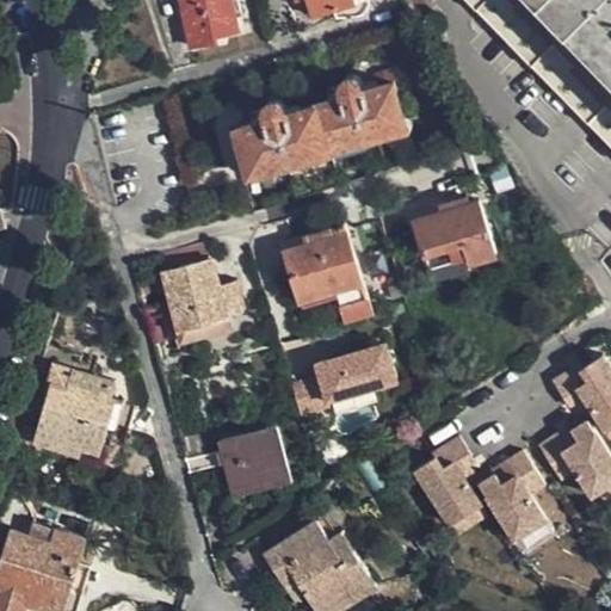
[(193,22),(186,24),(190,48),(217,43),(216,36),(239,31),(233,0),(181,0),(184,12),(191,12),(193,22)]
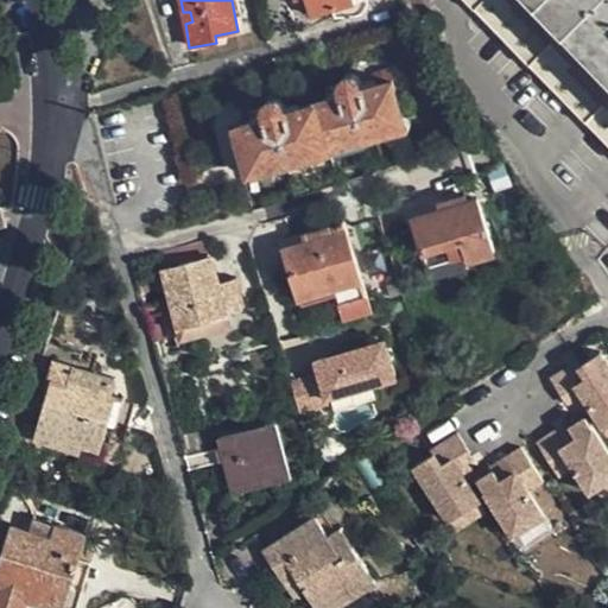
[(305,0),(311,18),(356,5),(354,0),(305,0)]
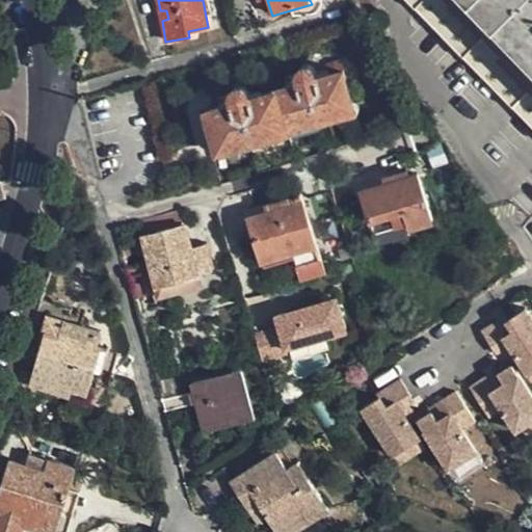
[(531,0),(405,0),(531,128),(531,0)]
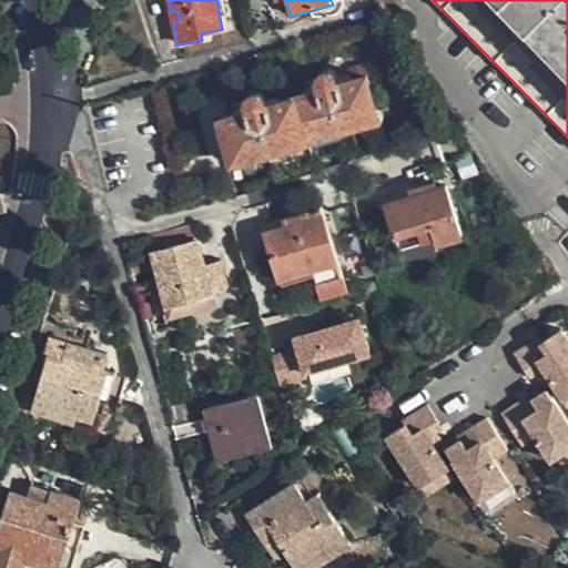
[(171,11),(173,22),(180,20),(178,11),(171,11)]
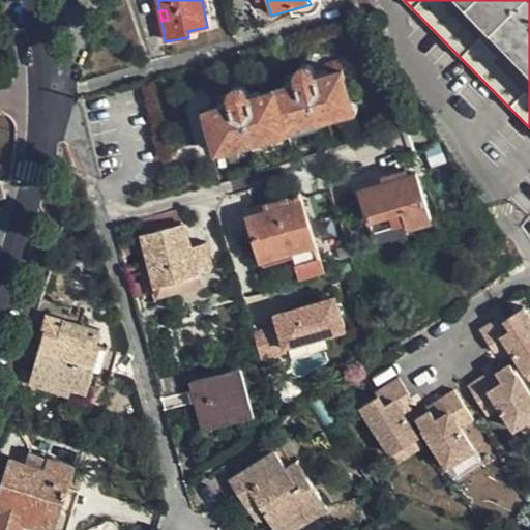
[(235,102),(224,106),(209,111),(219,147),(352,107),(342,72),(319,78),(318,72),(315,67),(311,64),(305,63),(300,66),(298,71),(299,75),(301,84),(287,87),(251,98),(247,88),(243,85),(239,84),(236,85),(233,88),(232,93),(235,102)]
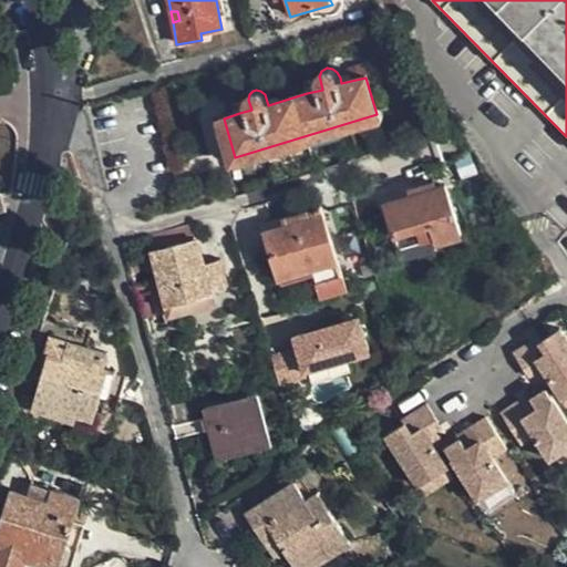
[(305,83),(307,93),(322,90),(320,80),(305,83)]
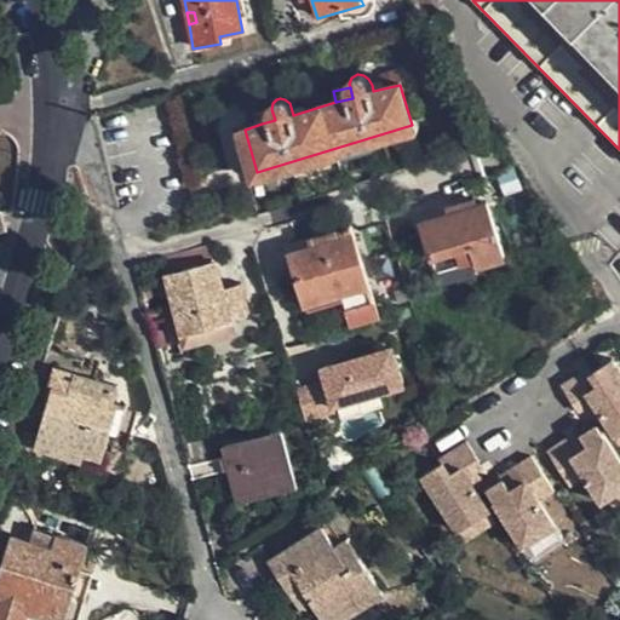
[(258,114),(262,124),(275,120),(271,109),(258,114)]
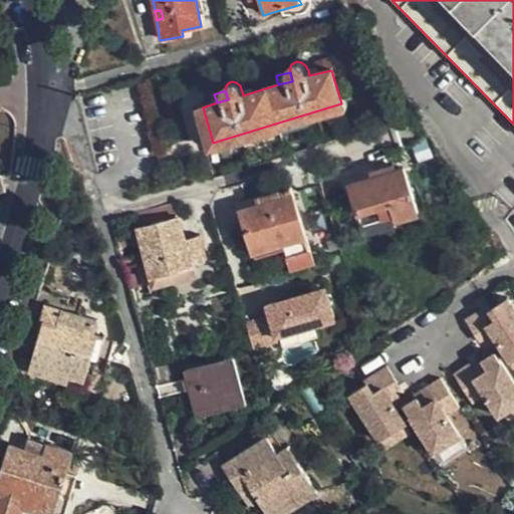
[(369,170),(371,177),(396,170),(394,163),(369,170)]
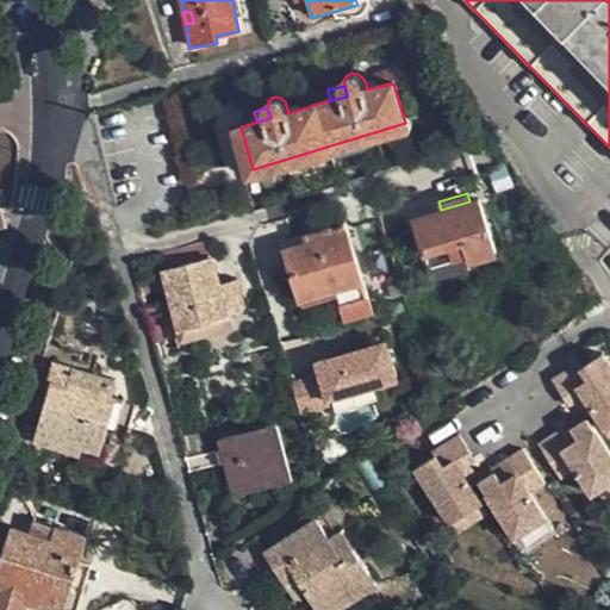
[(414,217),(419,236),(423,244),(414,247),(418,259),(428,256),(430,268),(470,255),(472,262),(497,255),(479,199),(470,201),(441,210),(414,217)]
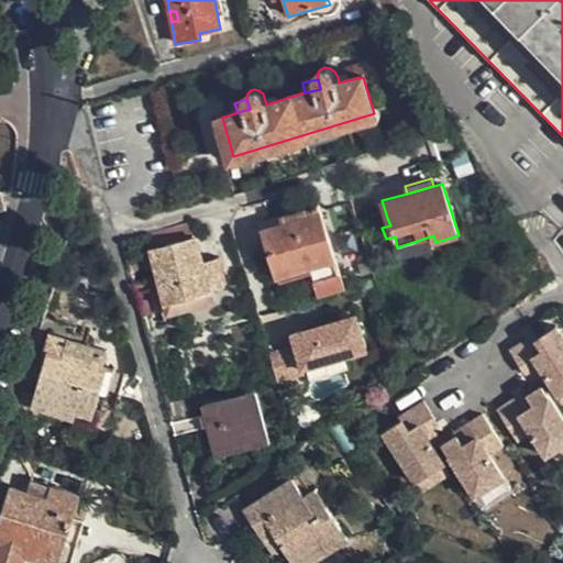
[(344,288),(339,274),(313,189),(302,192),(307,207),(280,216),(282,221),(264,228),(278,277),(311,267),(316,280),(320,297),(344,288)]
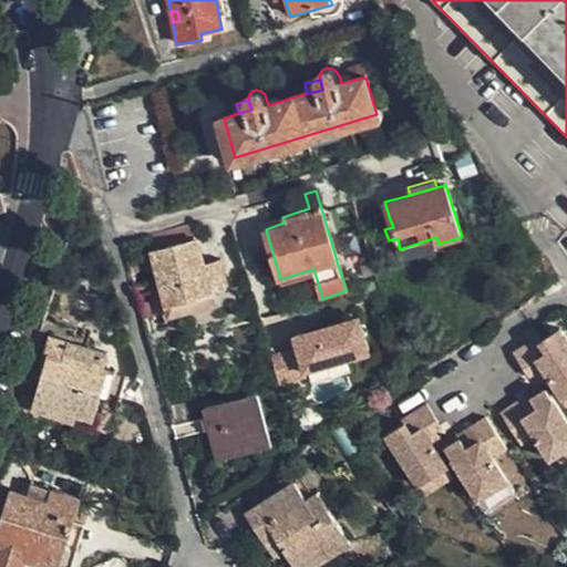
[(382,222),(384,229),(393,227),(390,219),(382,222)]
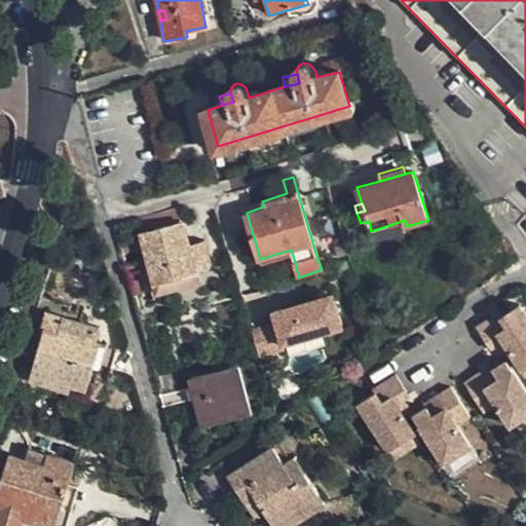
[(138,220),(141,233),(184,221),(180,208),(138,220)]
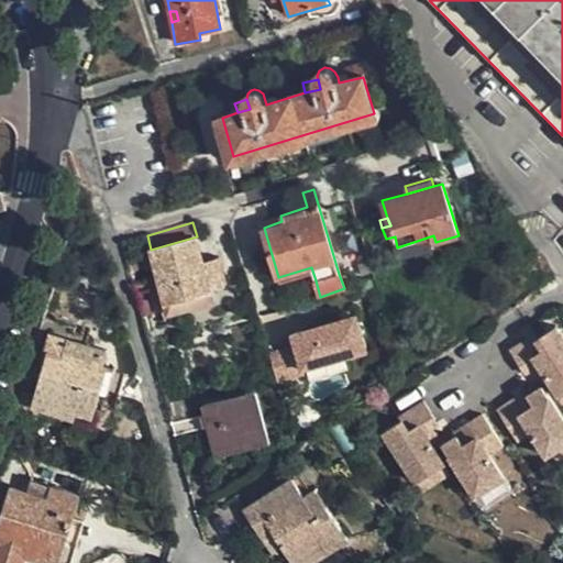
[(183,298),(213,289),(225,286),(219,257),(206,261),(197,236),(151,250),(166,302),(183,298)]
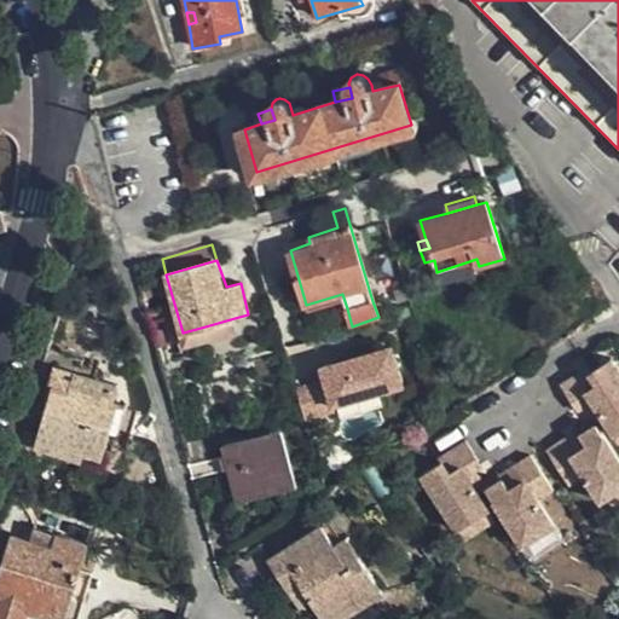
[(238,331),(235,318),(201,328),(206,342),(238,331)]
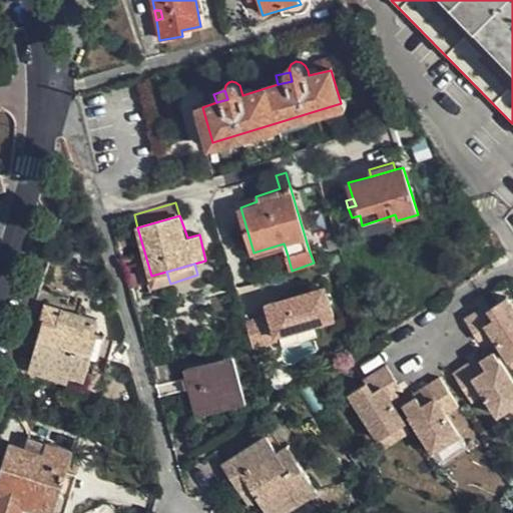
[(128,275),(131,291),(138,289),(134,273),(128,275)]
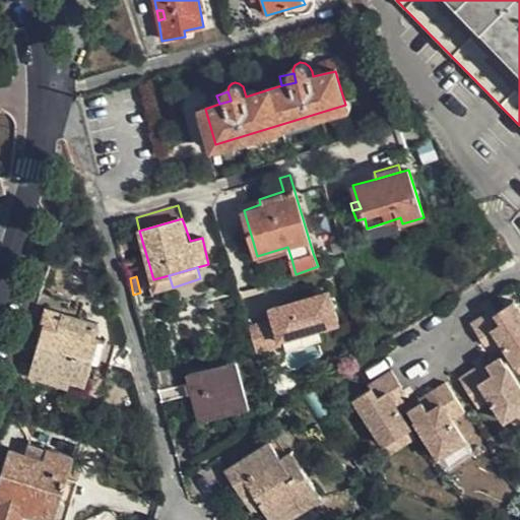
[(271,321),(247,327),(254,354),(278,346),(277,342),(337,324),(328,293),(268,310),(271,321)]
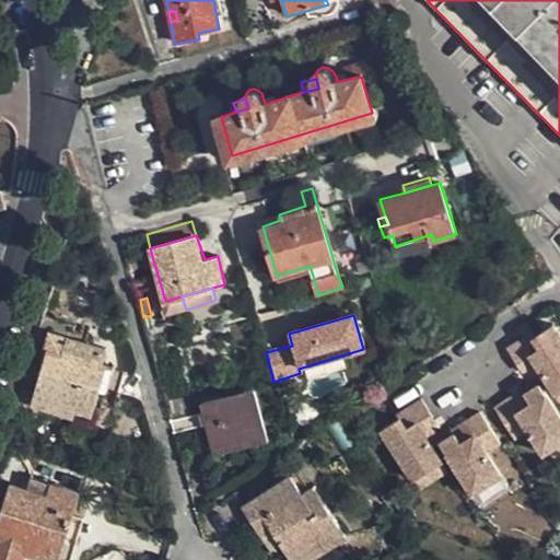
[(45,316),(23,391),(35,394),(34,404),(73,416),(76,409),(92,413),(106,365),(103,364),(107,349),(72,338),(76,327),(45,316)]
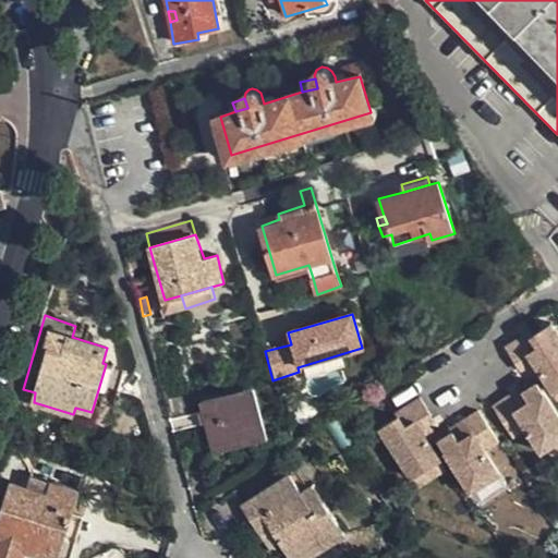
[(556,390),(557,388),(557,327),(555,322),(536,331),(535,328),(509,344),(522,367),(528,365),(537,360),(542,367),(556,390)]
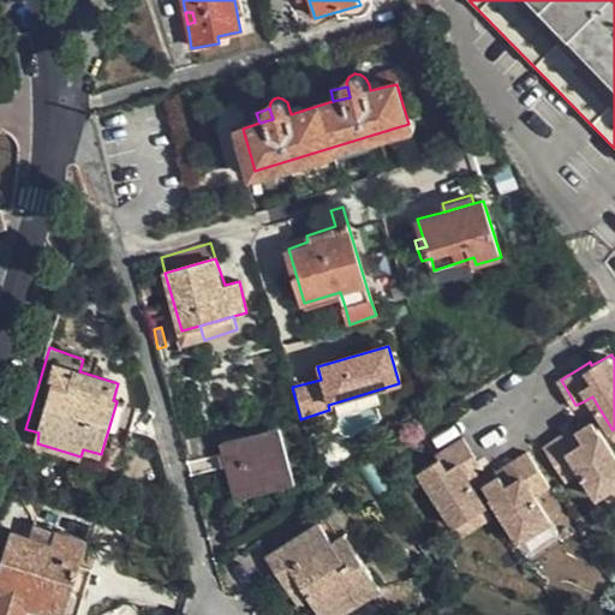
[(592,396),(581,402),(586,411),(597,405),(592,396)]
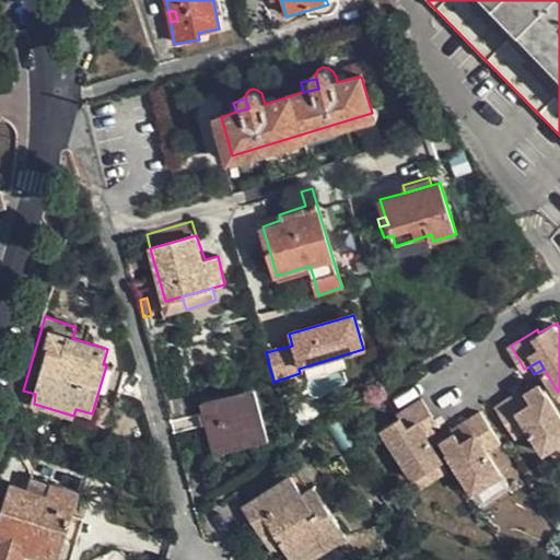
[(497,404),(516,435),(529,427),(546,450),(559,440),(559,411),(541,382),(528,391),(535,399),(520,408),(511,395),(497,404)]
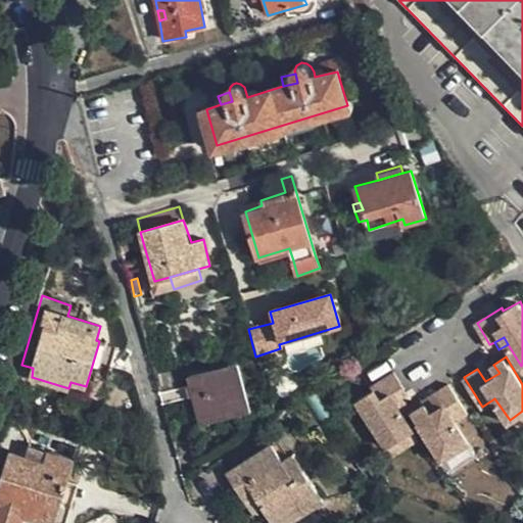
[(490,361),(477,369),(485,381),(500,373),(493,365),(490,361)]
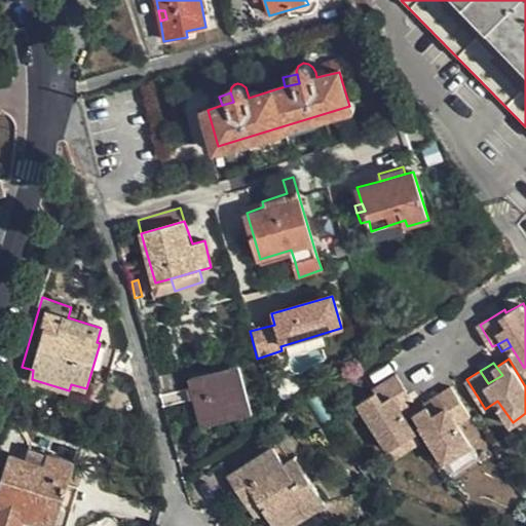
[(200,418),(240,406),(230,369),(190,379),(200,418)]
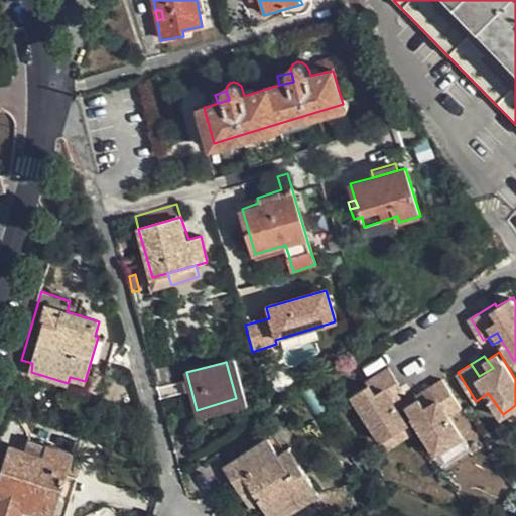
[(391,365),(368,379),(370,383),(353,393),(383,439),(410,422),(397,401),(392,394),(404,386),(402,384),(391,365)]
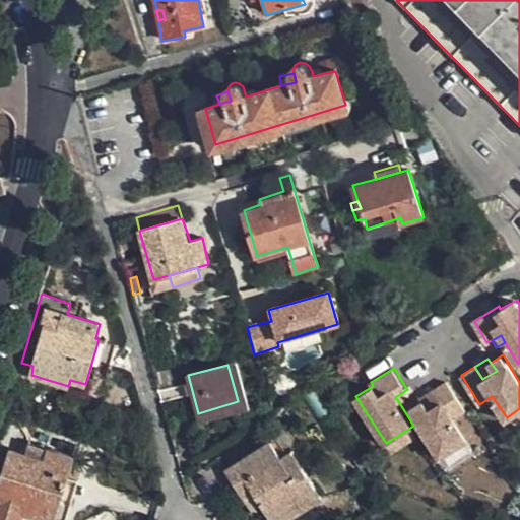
[(154,376),(158,389),(178,384),(174,370),(154,376)]
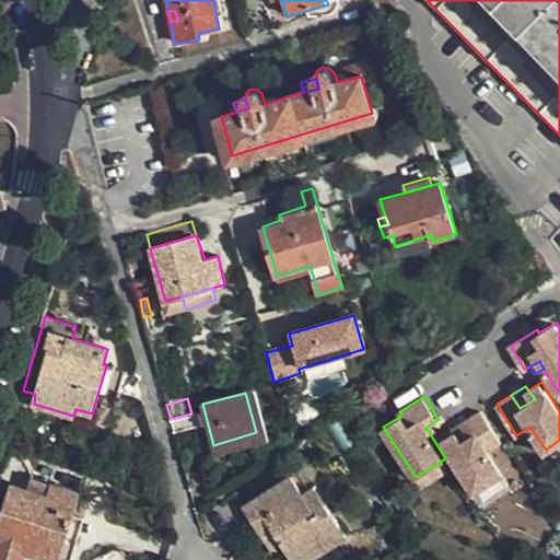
[(443,440),(475,490),(503,471),(489,448),(501,440),(482,409),(467,419),(476,431),(463,441),(456,430),(443,440)]
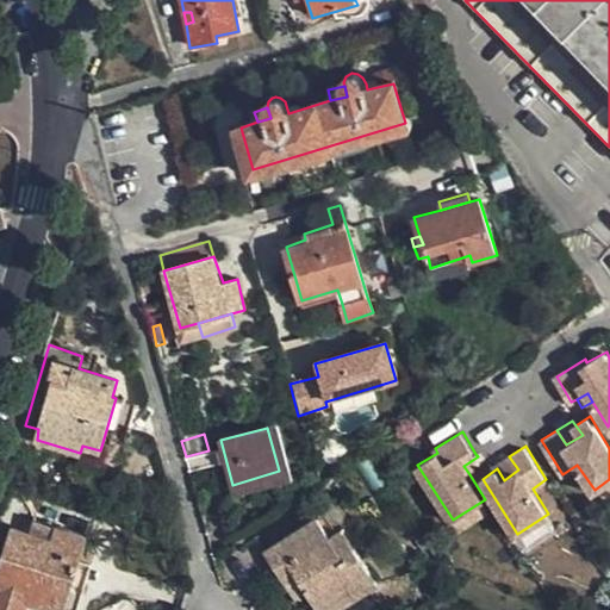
[(509,456),(495,465),(497,468),(504,480),(518,470),(509,456)]
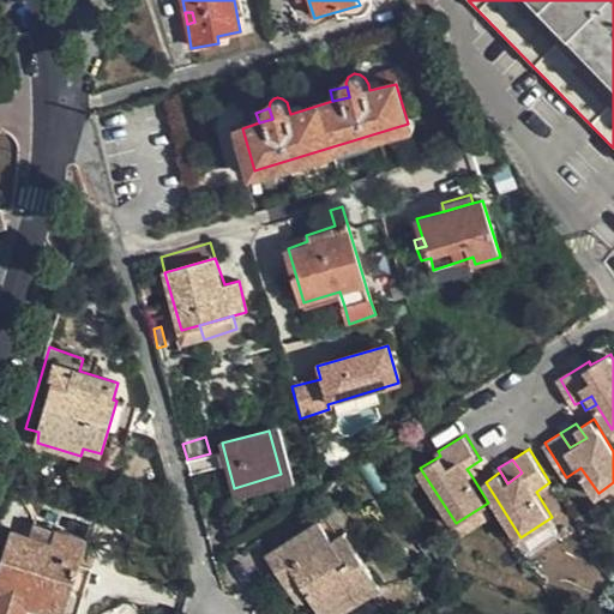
[(467,469),(473,477),(482,470),(477,462),(467,469)]
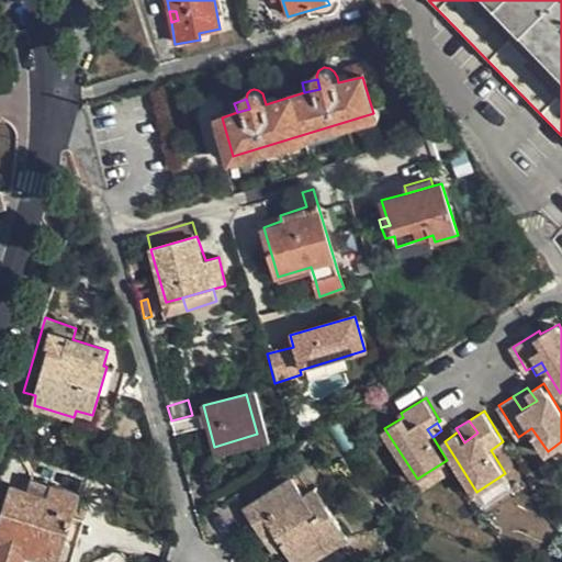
[(260,445),(257,434),(214,447),(217,457),(260,445)]
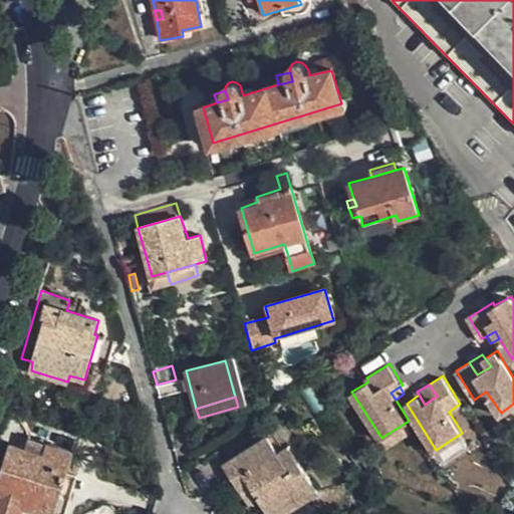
[(414,429),(409,421),(381,438),(387,447),(414,429)]
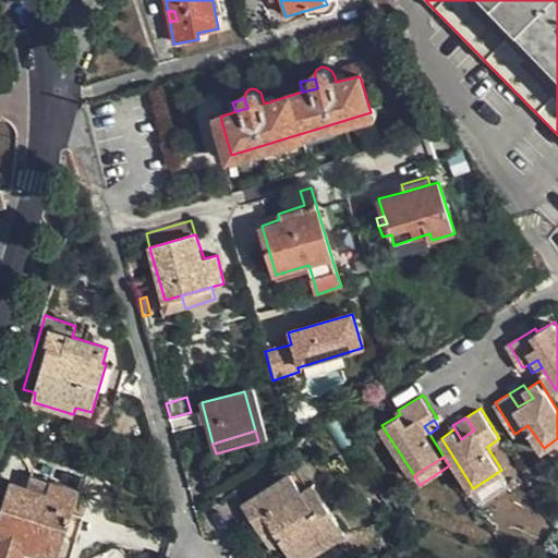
[(318,540),(341,524),(316,488),(305,495),(291,475),(242,505),(233,494),(210,508),(221,525),(244,510),(271,552),(282,545),(290,557),(310,557),(324,549),(318,540)]
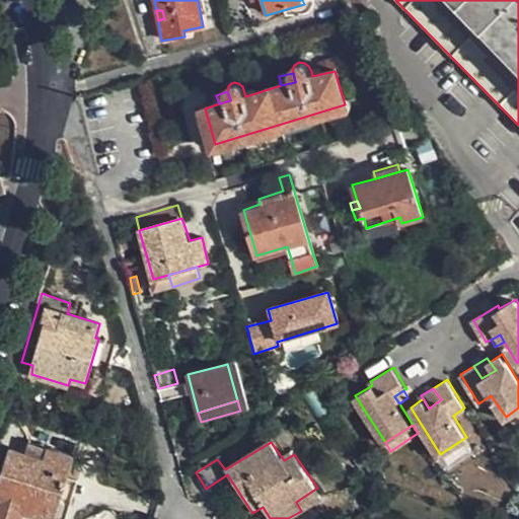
[(46,458),(12,448),(0,484),(0,518),(20,518),(24,510),(57,518),(64,518),(75,485),(67,482),(74,456),(49,449),(46,458)]
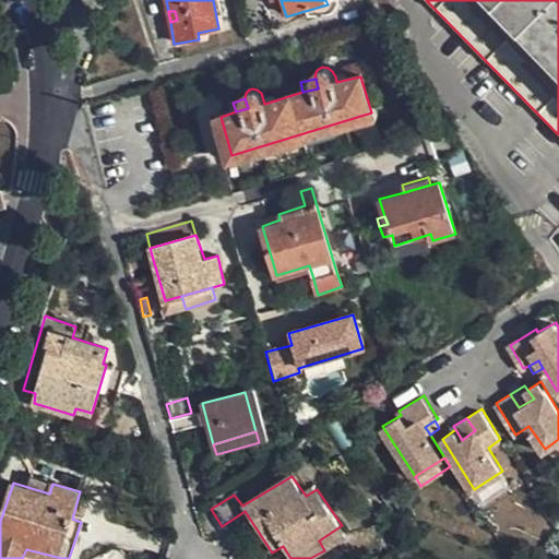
[(348,536),(342,525),(319,540),(324,550),(348,536)]
